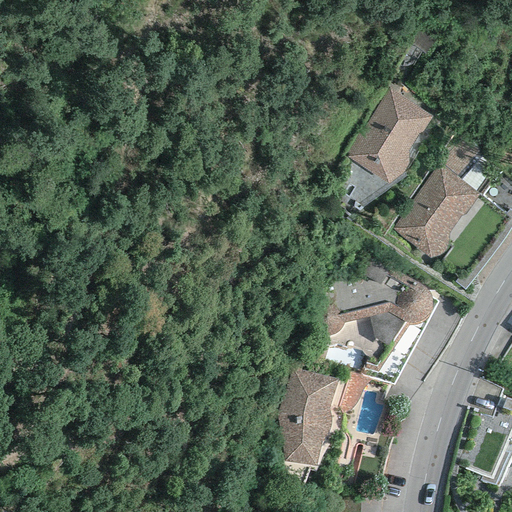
[(346,156),(388,184),(403,172),(407,166),(409,162),(408,151),(418,134),(422,132),(432,117),(389,87),(369,122),(364,125),(346,156)]
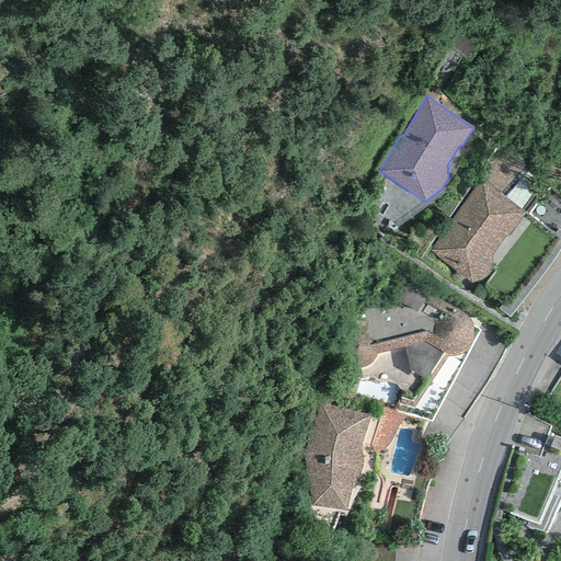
[(513,146),(480,178),(500,193),(528,162),(513,146)]
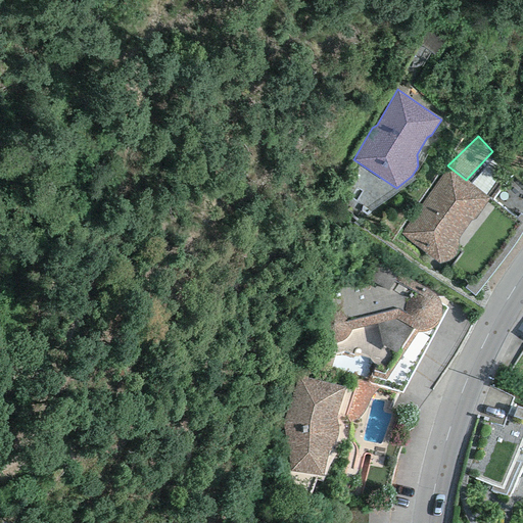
[(475,220),(490,199),(466,180),(447,165),(401,234),(438,265),(441,263),(446,262),(453,258),(456,254),(458,249),(458,240),(471,221),(475,220)]
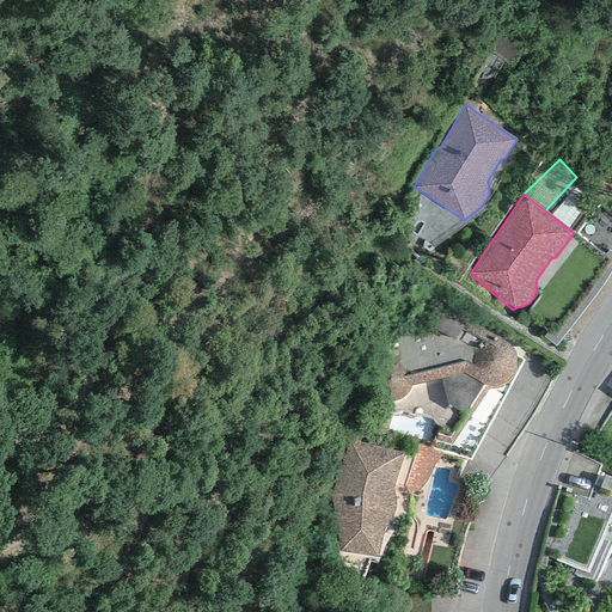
[(508,346),(505,342),(427,291),(375,365),(371,373),(368,381),(369,389),(374,396),(383,401),(391,402),(399,402),(405,397),(409,391),(412,385),(441,378),(464,373),(482,385),(489,387),(497,386),(503,385),(510,380),(514,375),(515,368),(516,361),(515,355),(513,349),(508,346)]
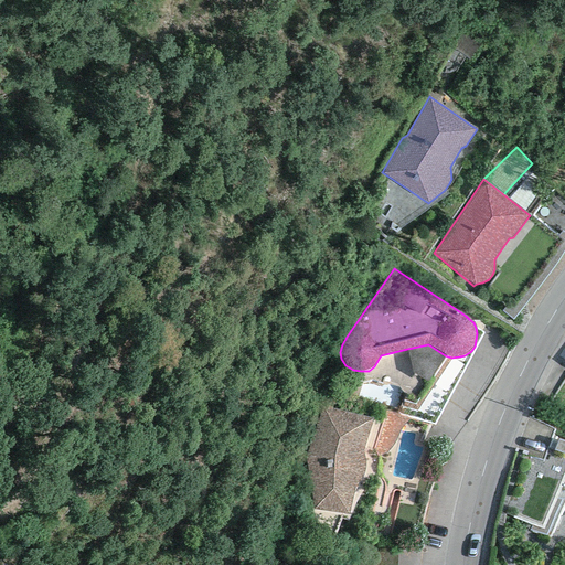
[(427,382),(445,355),(428,344),(407,349),(413,374),(427,382)]
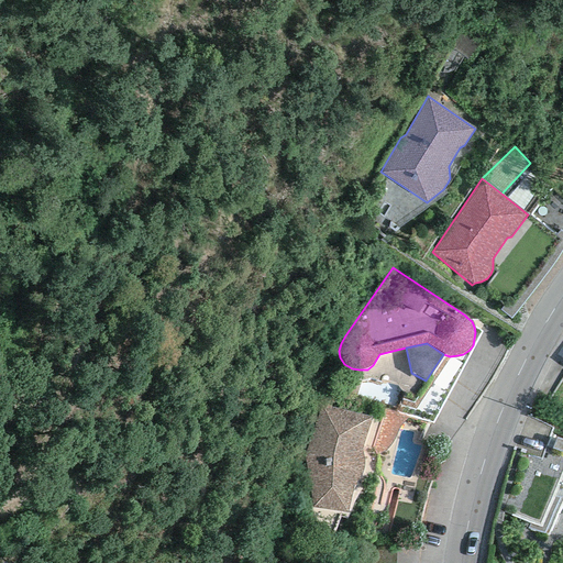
[(322,404),(304,456),(312,507),(348,514),(355,487),(360,479),(363,471),(364,462),(362,451),(372,417),(322,404)]
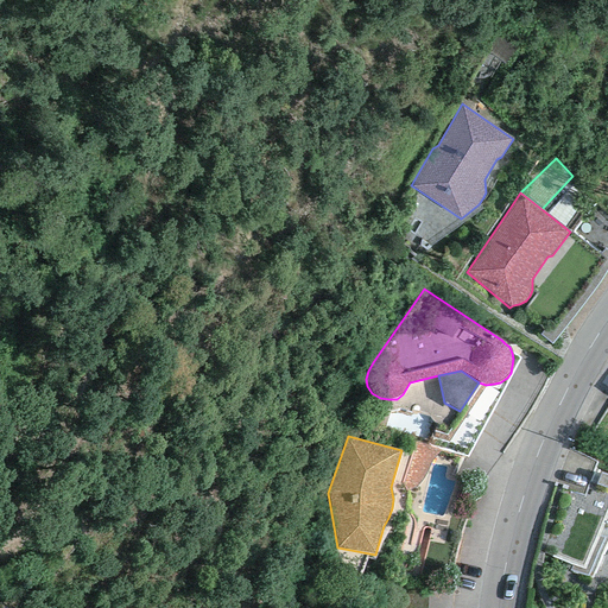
[(434,456),(439,450),(416,444),(401,482),(406,491),(415,488),(420,481),(426,473),(430,462),(434,456)]
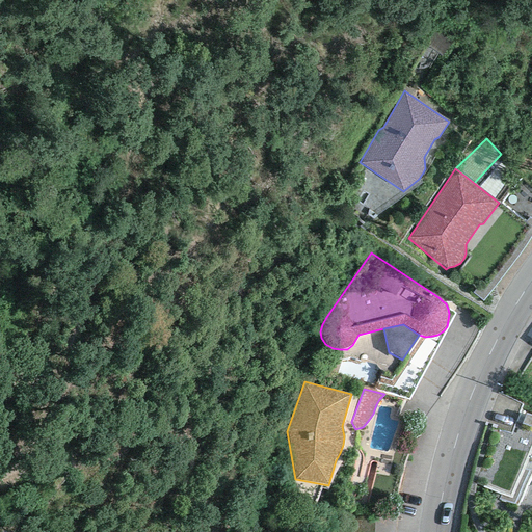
[(494,429),(476,482),(500,495),(499,499),(516,504),(531,474),(531,416),(521,410),(510,434),(494,429)]
